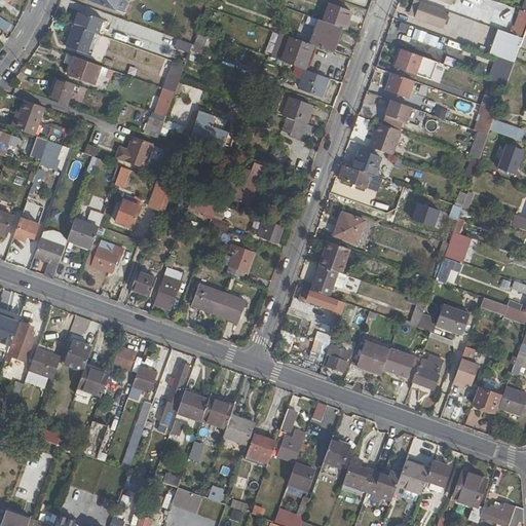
[(88,0),(116,10),(119,0),(88,0)]
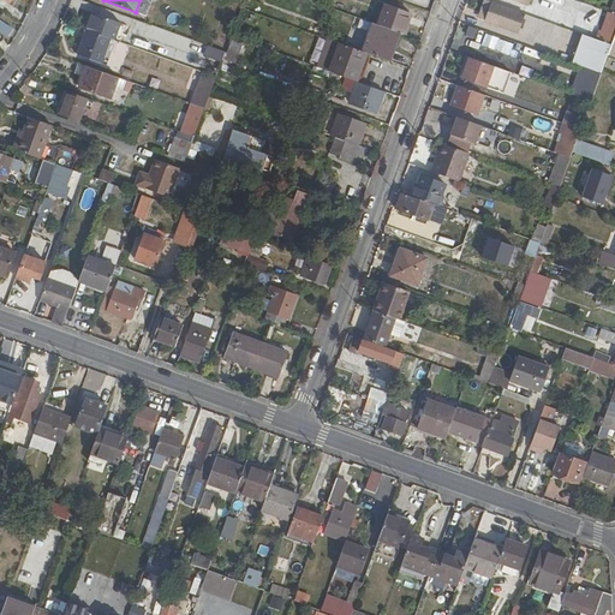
[(482,0),(476,19),(518,34),(525,12),(488,0),(482,0)]
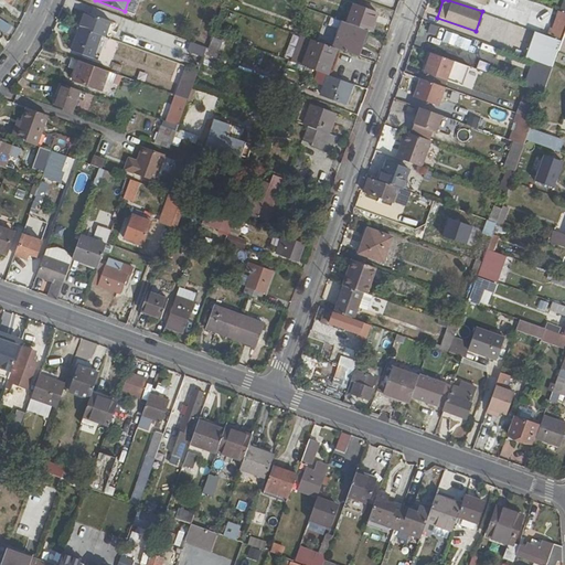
[(347,22),(366,30),(372,31),(377,14),(352,6),(347,22)]
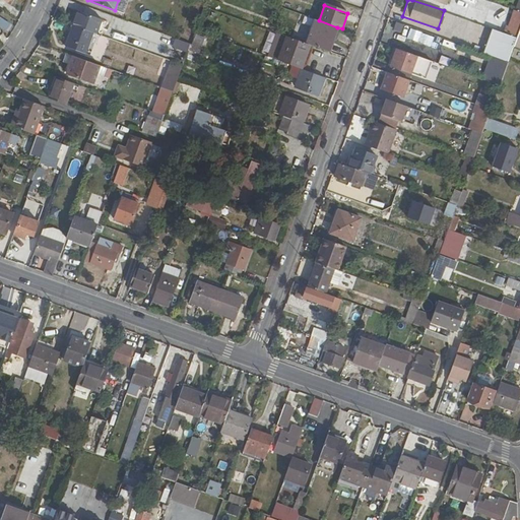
[(71,8),(66,22),(69,24),(75,9),(71,8)]
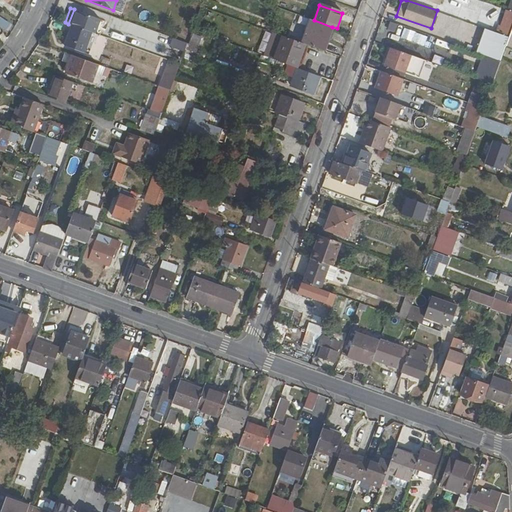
[(74,9),(68,24),(72,25),(91,32),(92,32),(97,18),(74,9)]
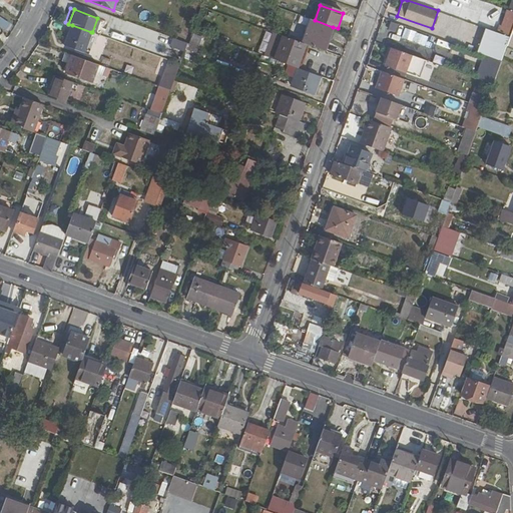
[(512,36),(512,12),(508,10),(502,26),(500,25),(498,33),(512,38),(512,36)]
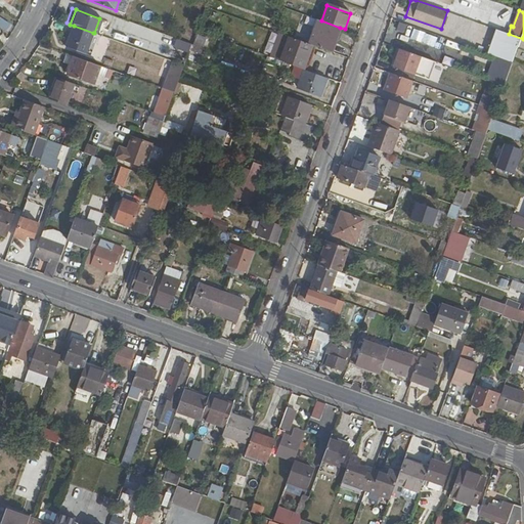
[(0,27),(6,30),(10,24),(0,17),(0,27)]
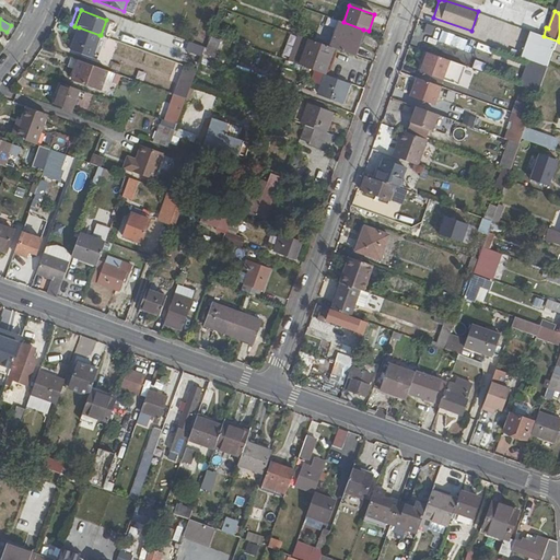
[(331,46),(336,47),(354,55),(363,30),(343,22),(340,21),(331,46)]
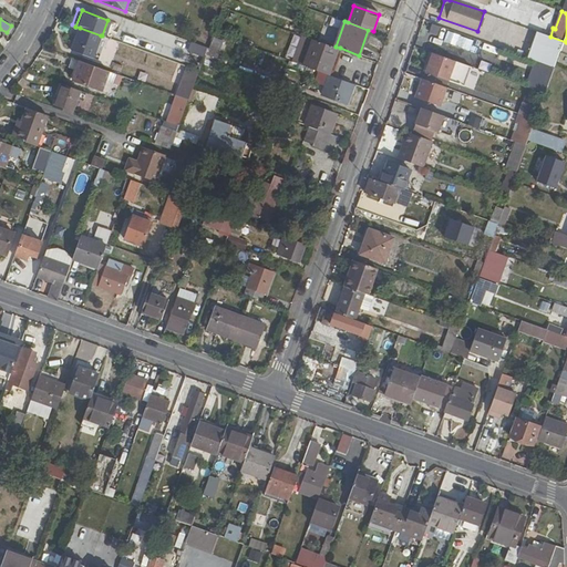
[(93,58),(101,35),(80,28),(72,51),(93,58)]
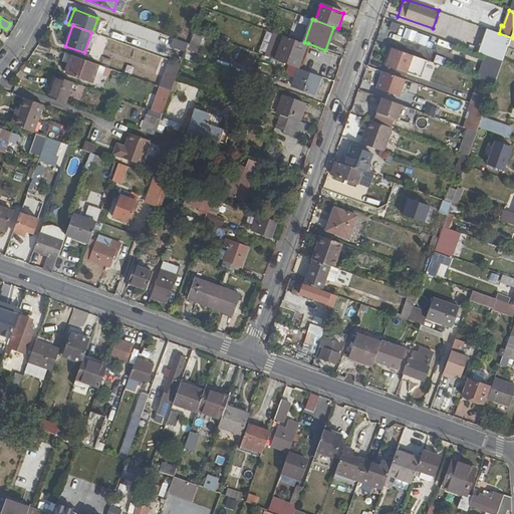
[(489,56),(504,62),(510,47),(513,38),(499,33),(496,32),(487,55),(489,56)]
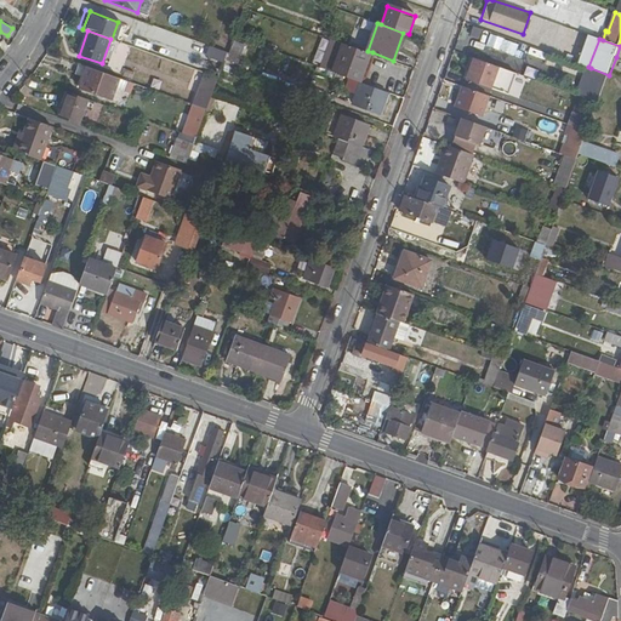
[(335,73),(362,83),(372,52),(368,51),(345,43),(335,73)]
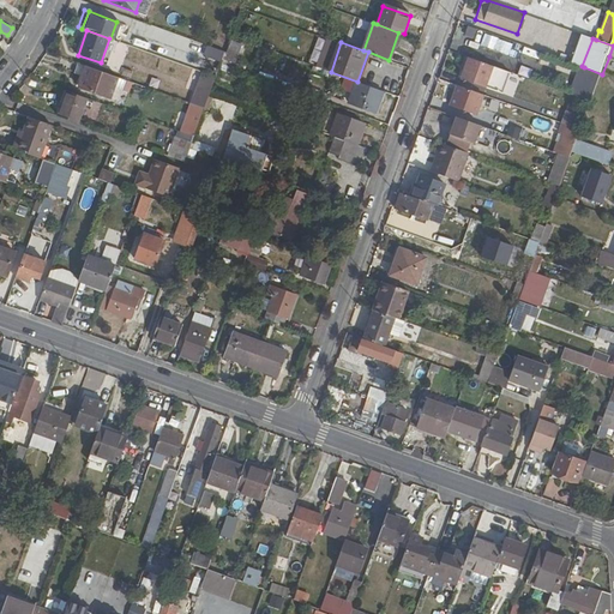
[(222,61),(226,52),(209,46),(205,55),(222,61)]
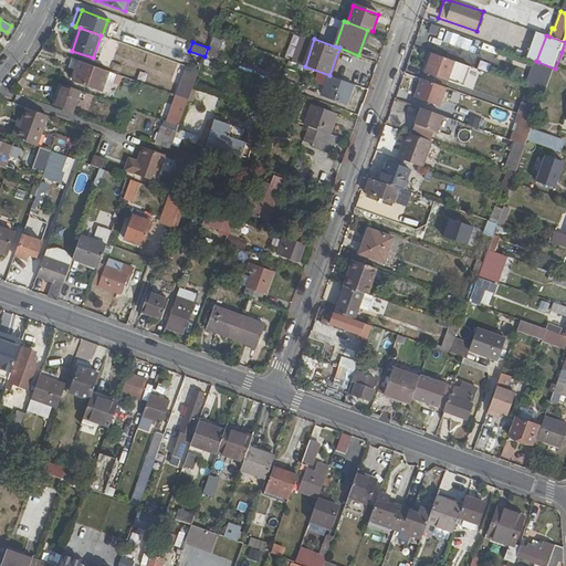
[(479,43),(477,50),(493,56),(495,49),(479,43)]
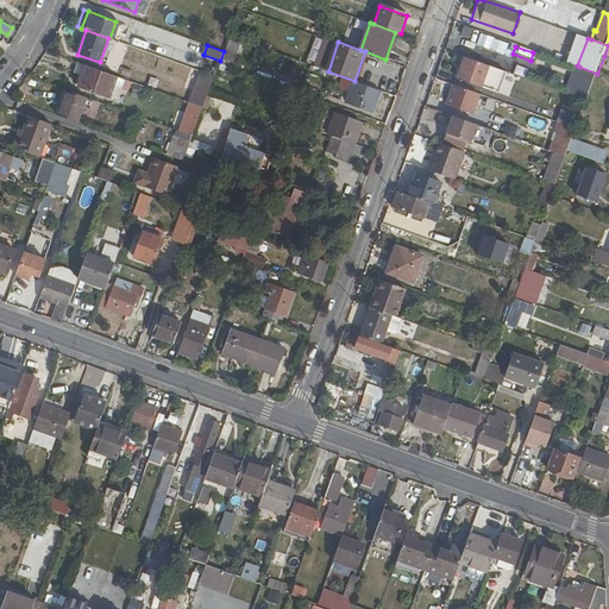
[(491,67),(464,56),(460,66),(463,67),(459,79),(483,87),(491,67)]
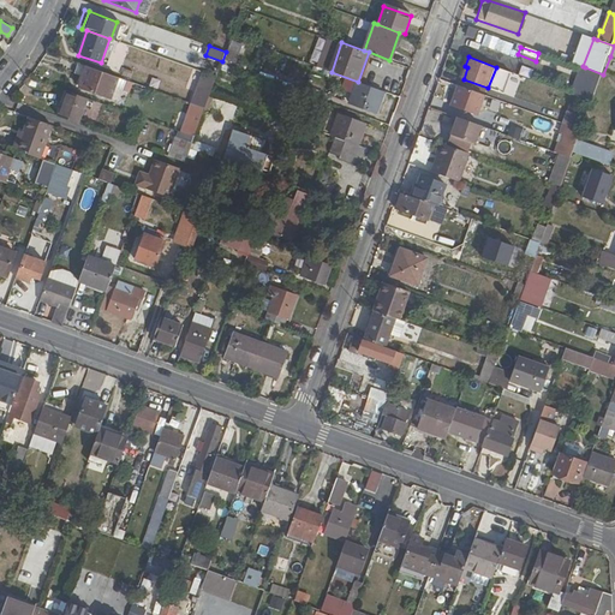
[(520,75),(531,78),(535,69),(525,65),(520,75)]
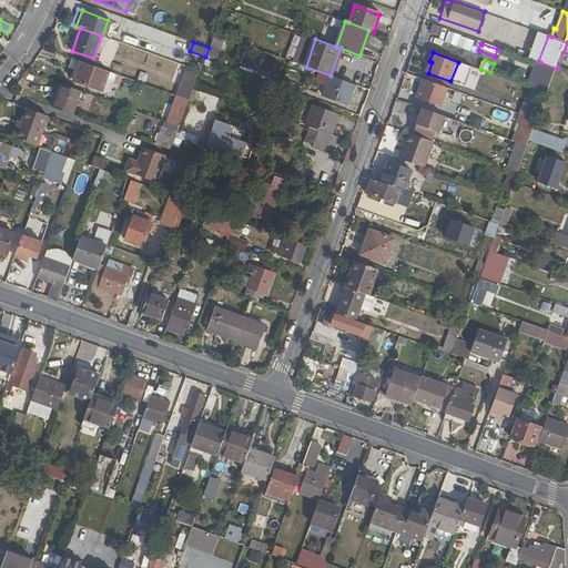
[(108,71),(80,61),(73,80),(100,90),(104,80),(108,71)]
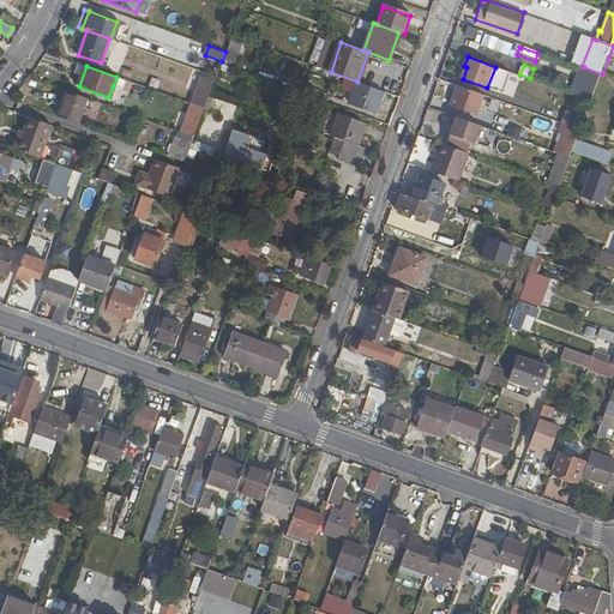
[(184,66),(180,76),(187,79),(192,68),(184,66)]
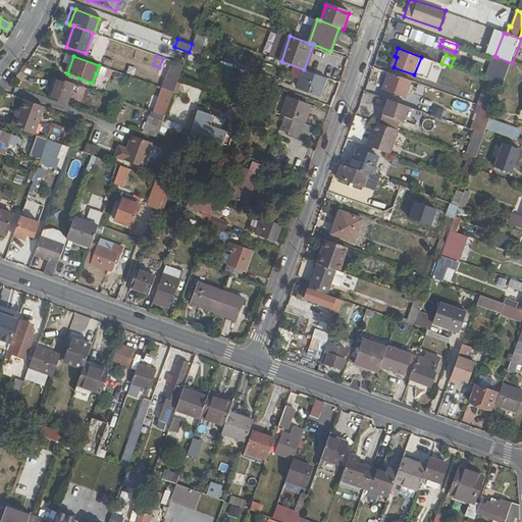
[(487,81),(504,87),(512,63),(497,57),(487,81)]
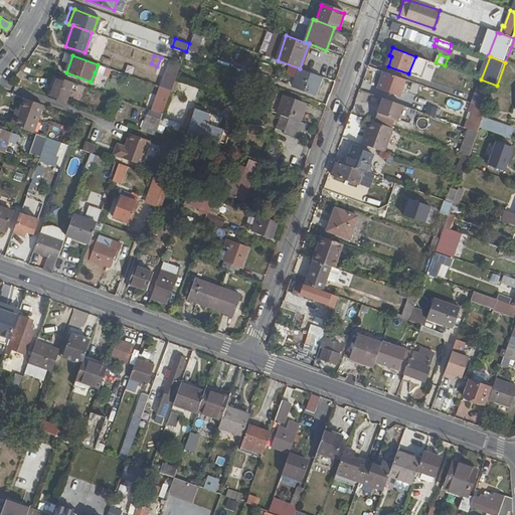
[(448,64),(463,68),(465,61),(450,57),(448,64)]
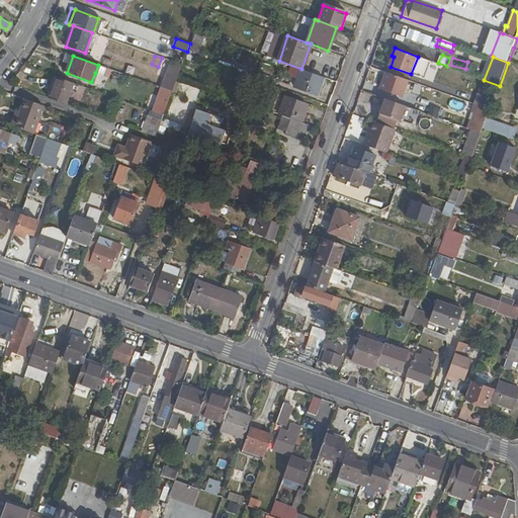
[(178,78),(182,65),(171,61),(162,88),(173,91),(178,78)]
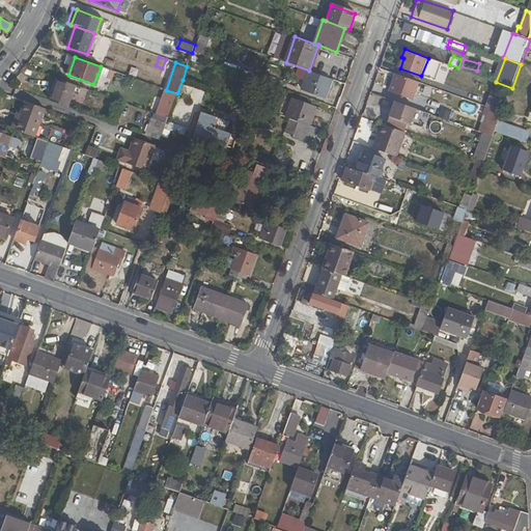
[(101,66),(98,75),(106,78),(109,70),(101,66)]
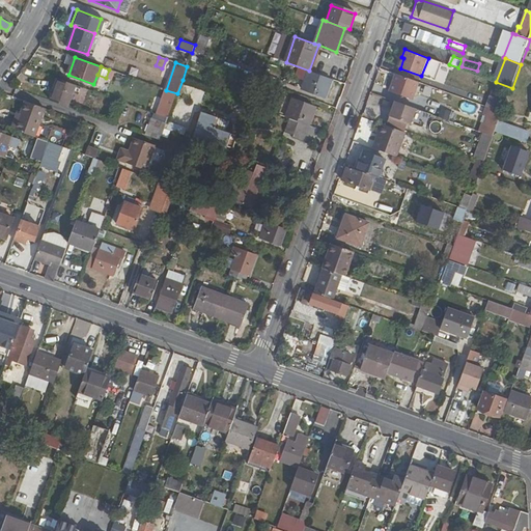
[(109,70),(106,78),(126,84),(129,77),(109,70)]
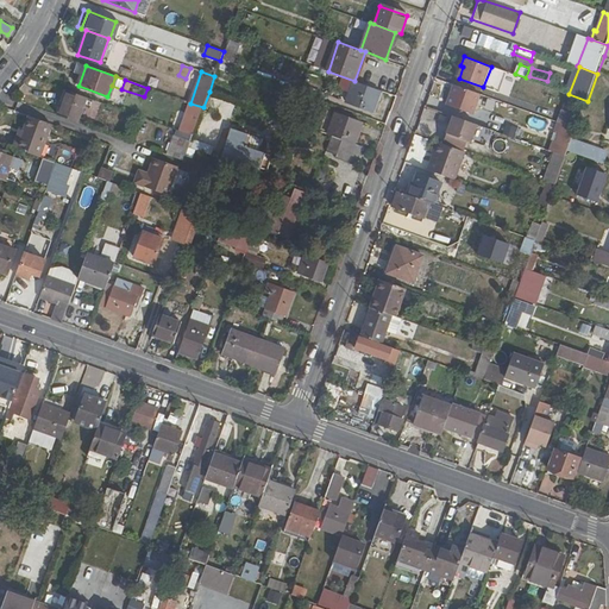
[(374,111),(382,90),(357,81),(350,102),(365,108),(374,111)]
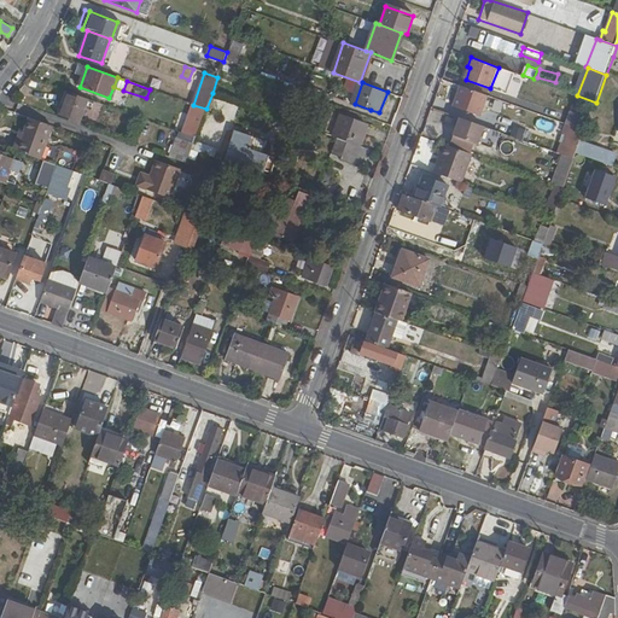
[(487,95),(462,86),(454,106),(479,116),(487,95)]
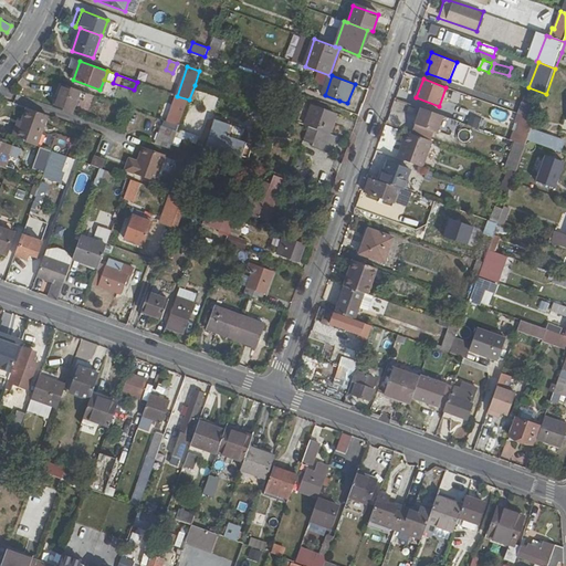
[(85,92),(61,83),(53,107),(72,114),(77,98),(83,101),(85,92)]
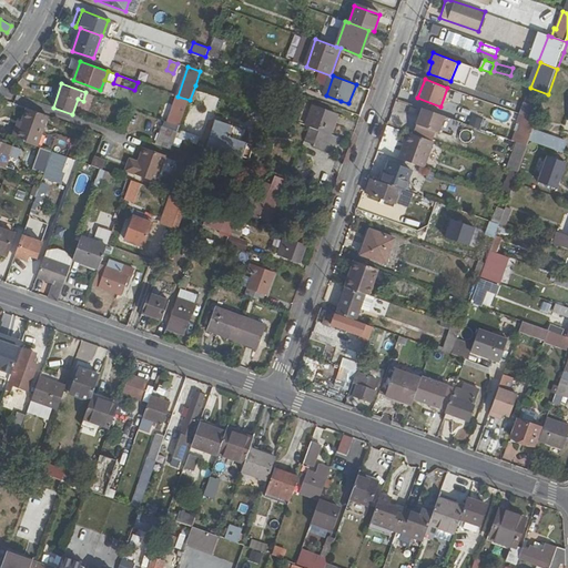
[(185,112),(190,100),(178,97),(169,122),(172,123),(180,127),(185,112)]
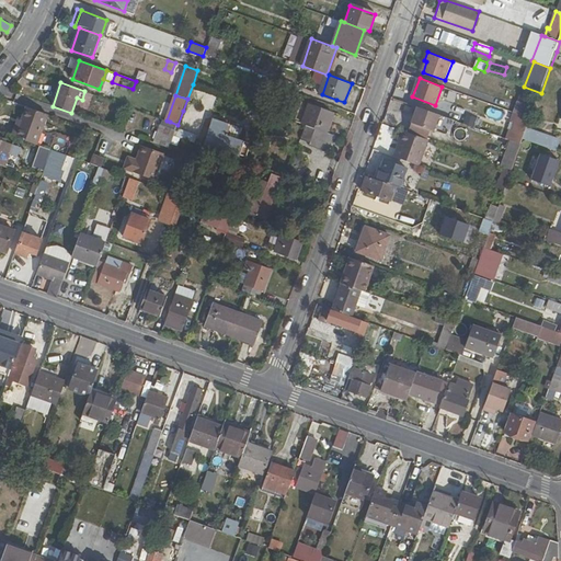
[(477,100),(473,107),(483,112),(487,103),(477,100)]
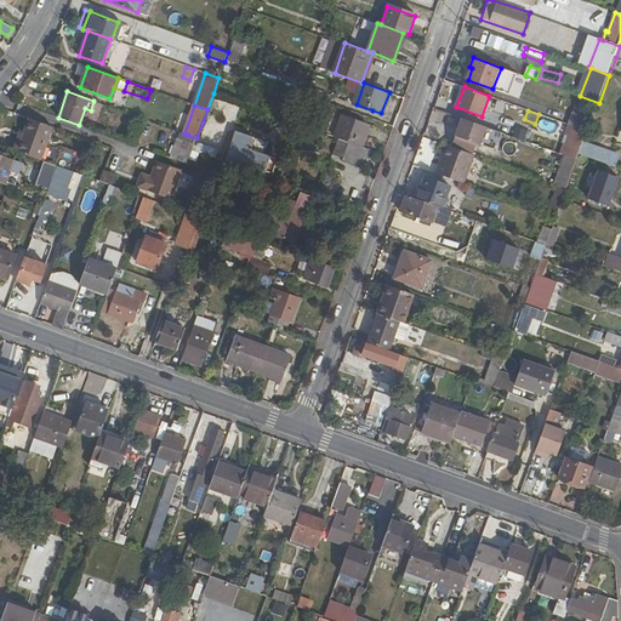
[(336,136),(343,117),(335,113),(328,134),(336,136)]
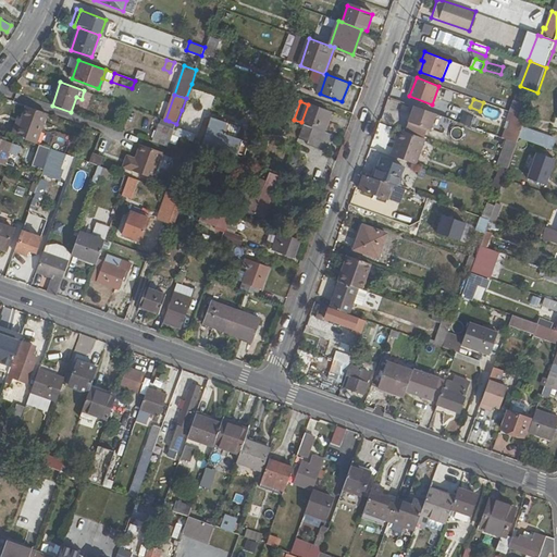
[(308,104),(301,122),(316,127),(324,131),(331,113),(308,104)]
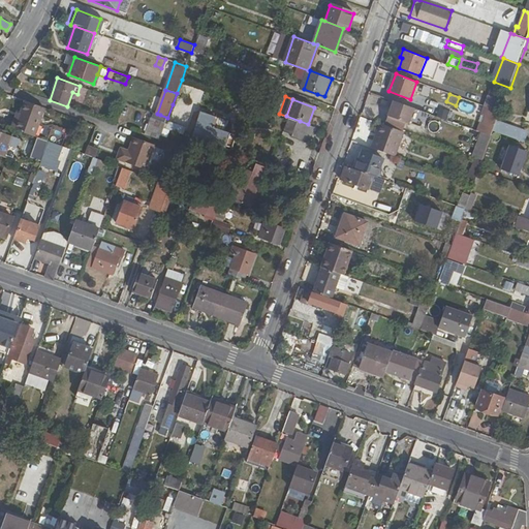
[(394,101),(392,107),(389,116),(408,123),(421,128),(427,113),(394,101)]
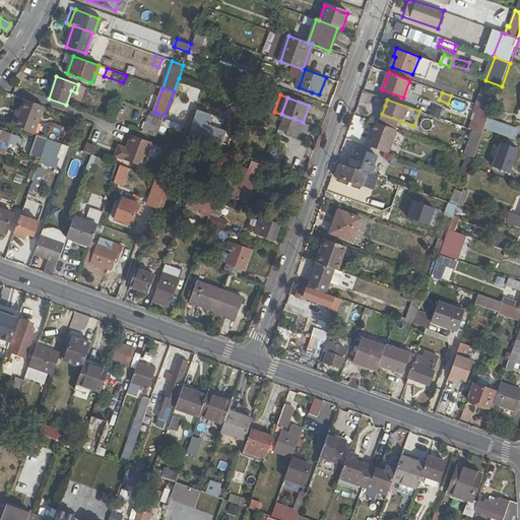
[(45,107),(25,101),(21,112),(19,118),(16,116),(12,127),(35,134),(45,107)]
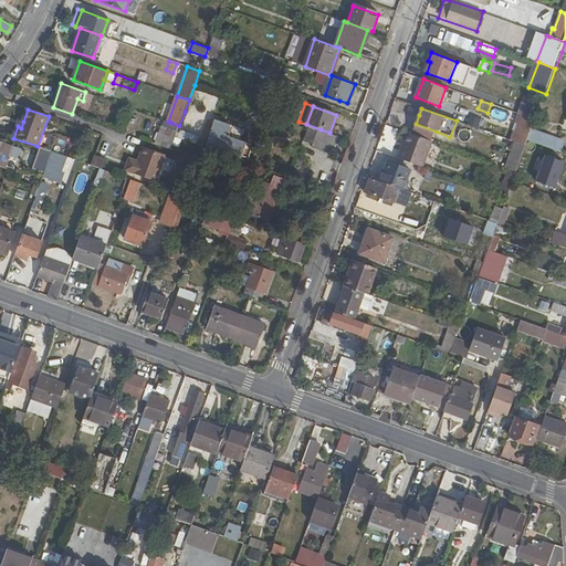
[(467,126),(482,129),(485,119),(469,116),(467,126)]
